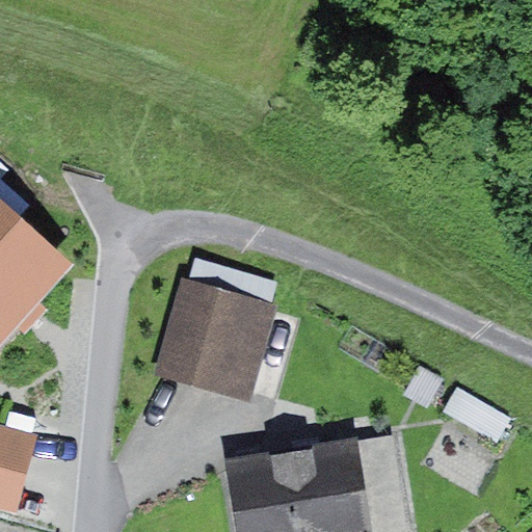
[(0,345),(74,265),(0,196),(0,345)]
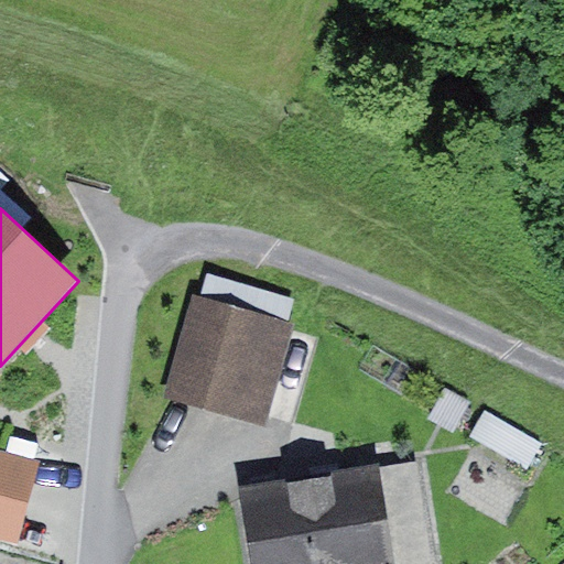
[(209,274),(204,297),(289,321),(295,299),(209,274)]
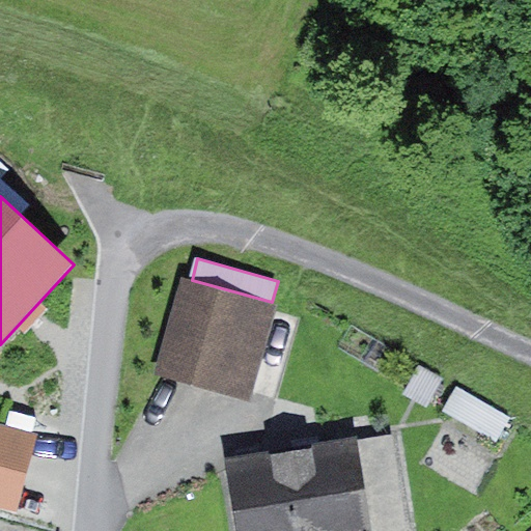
[(192,280),(183,277),(157,371),(253,397),(279,303),(272,302),(192,280)]
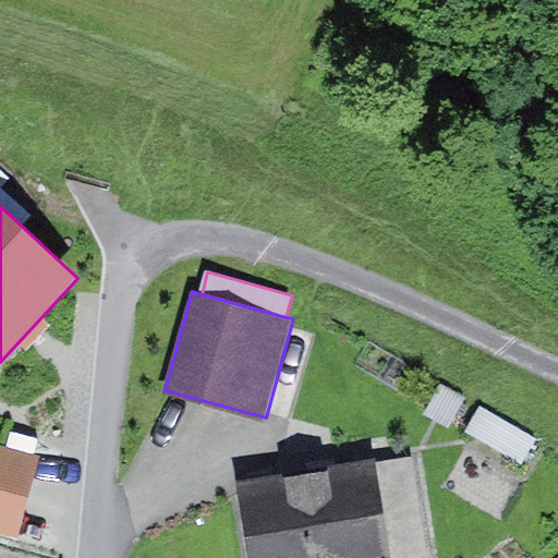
[(441,385),(425,414),(449,427),(464,398),(441,385)]
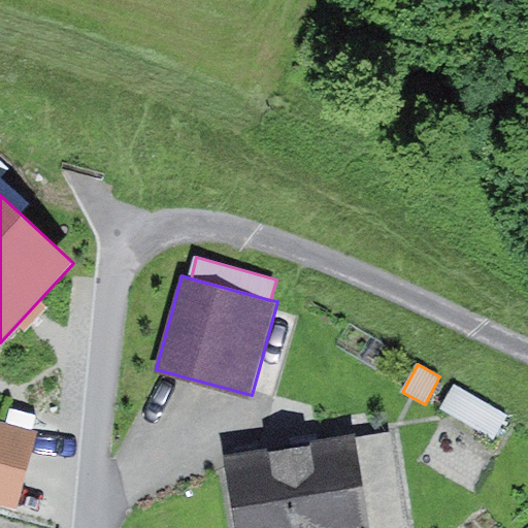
[(507,415),(454,386),(440,409),(494,438),(507,415)]
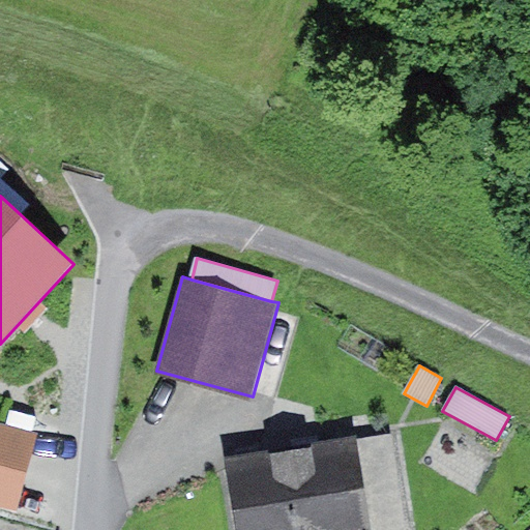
[(33,436),(0,427),(0,506),(12,510),(33,436)]
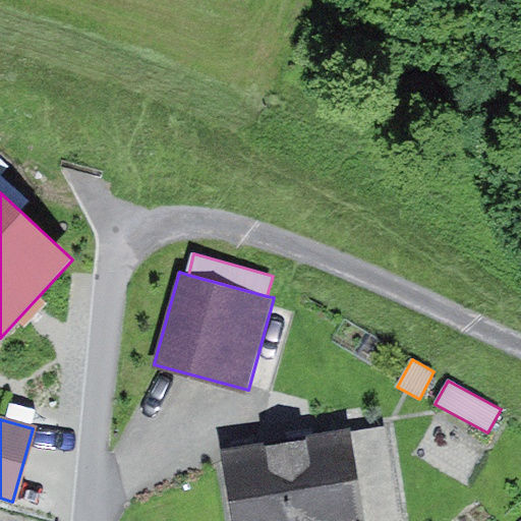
[(399,520),(386,424),(224,449),(234,520),(399,520)]
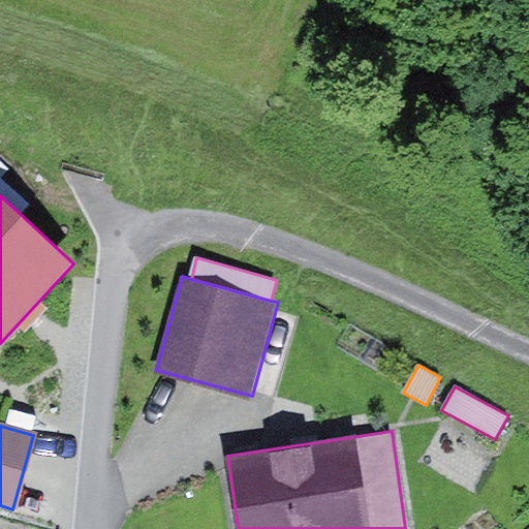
All buildings are outlined.
